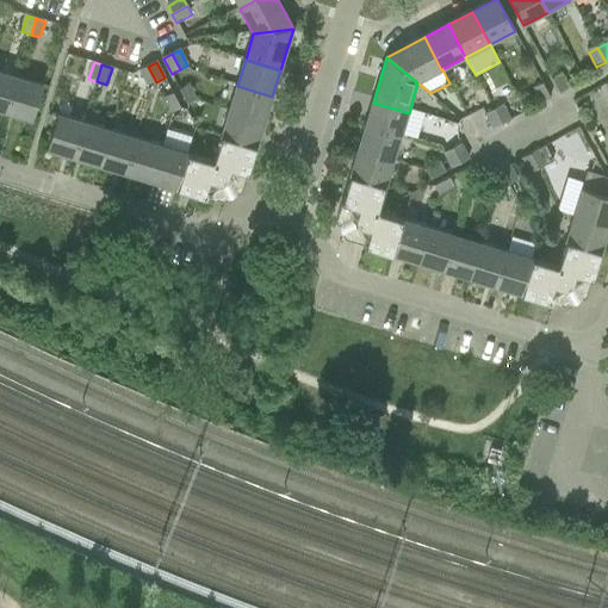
[(140,70),(148,86),(156,82),(148,67),(140,70)]
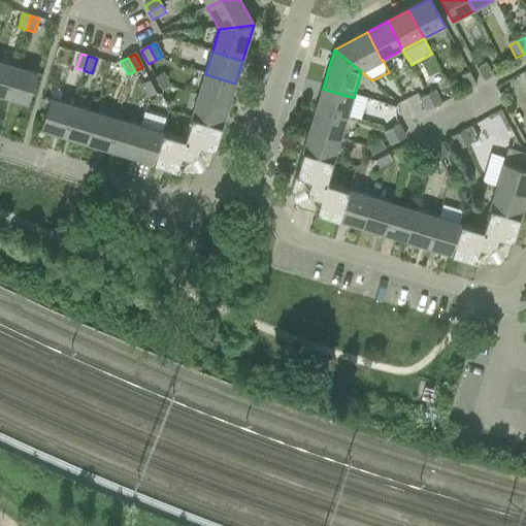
[(0,96),(5,98),(14,67),(0,62),(0,96)]
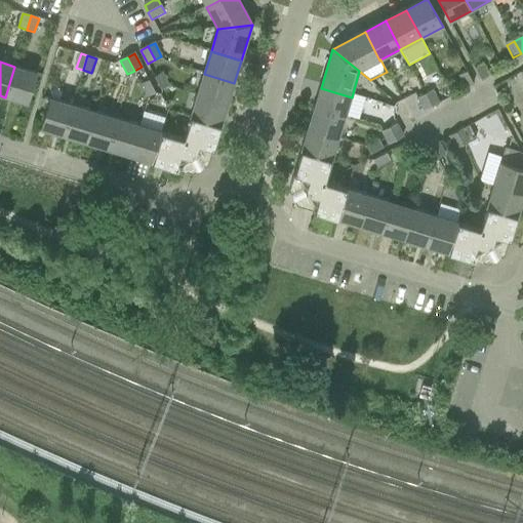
[(484,65),(476,69),(482,82),(491,77),(484,65)]
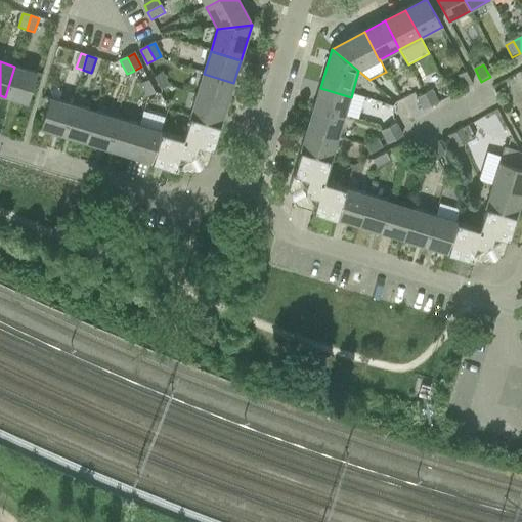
[(14,67),(5,97),(29,104),(38,74),(14,67)]
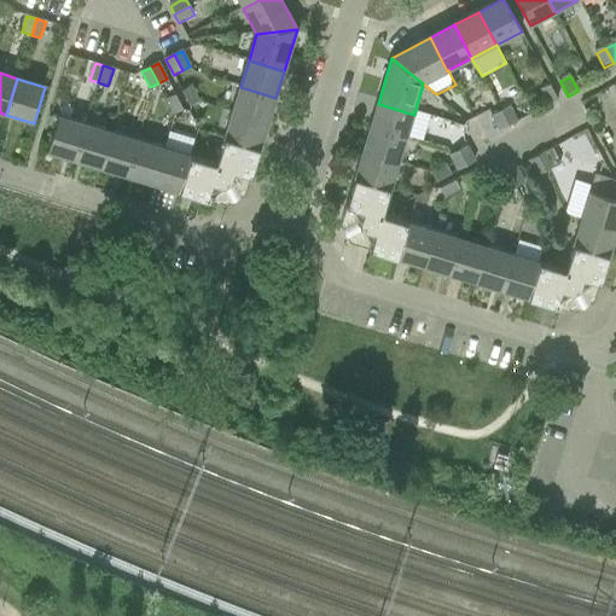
[(201,102),(192,87),(182,92),(191,108),(201,102)]
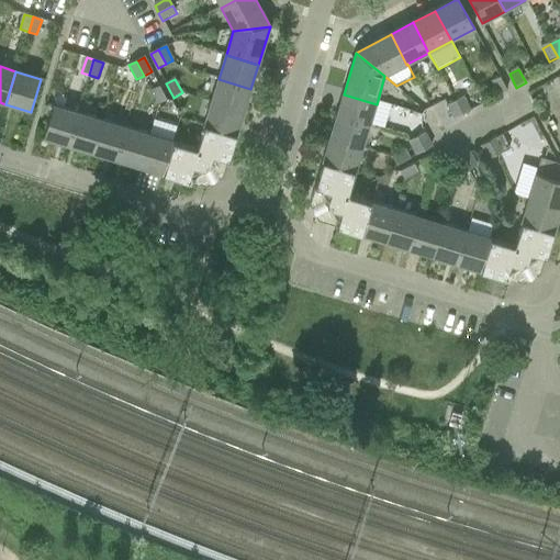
[(219,79),(212,102),(244,112),(250,89),(219,79)]
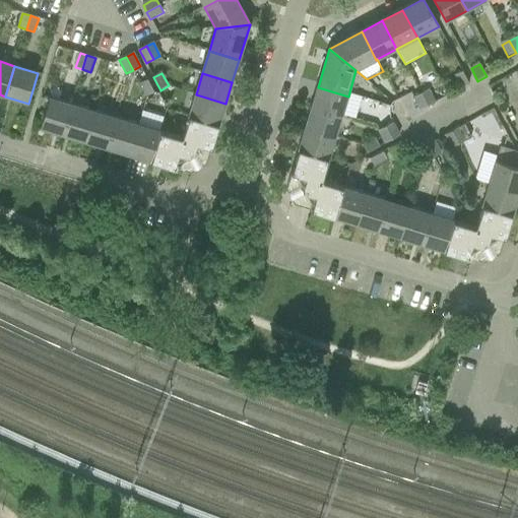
[(464,73),(455,77),(462,90),(471,85),(464,73)]
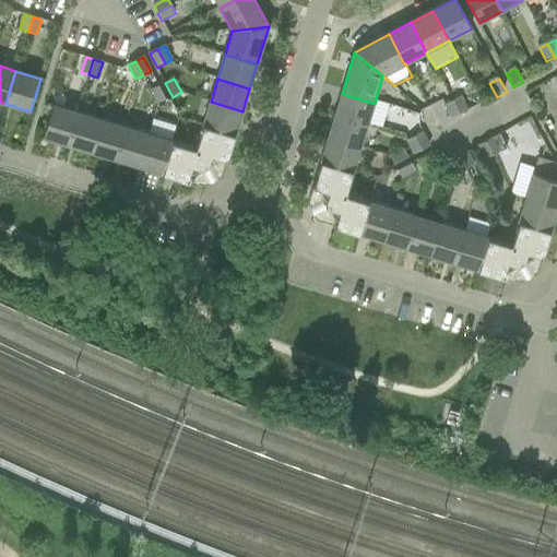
[(151,92),(158,106),(167,101),(160,86),(151,92)]
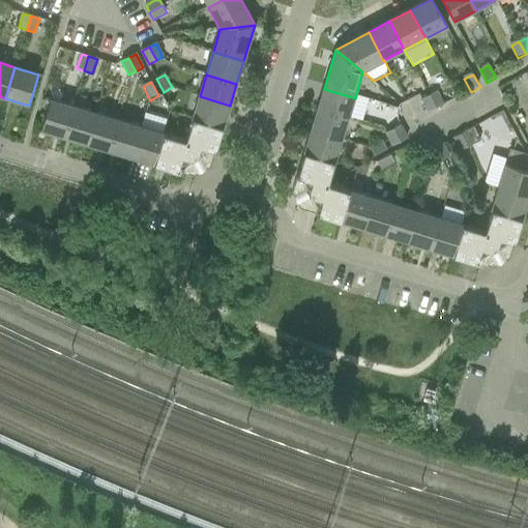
[(324,89),(318,108),(349,117),(355,98),(324,89)]
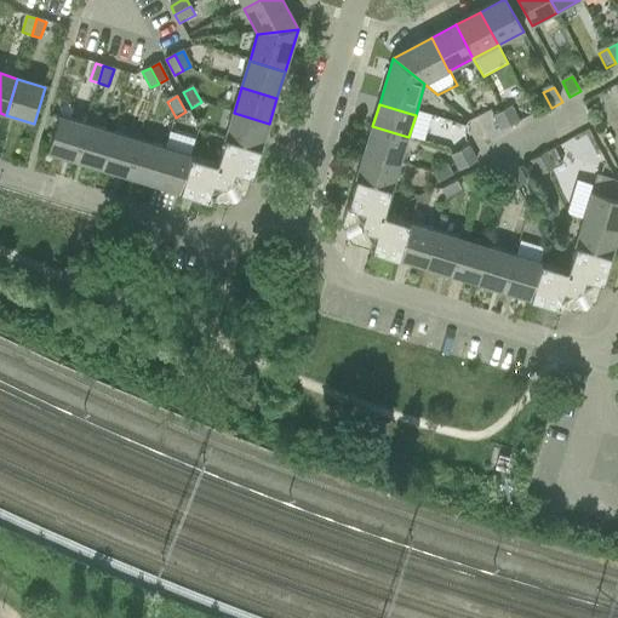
[(513,108),(504,113),(513,129),(521,124),(513,108)]
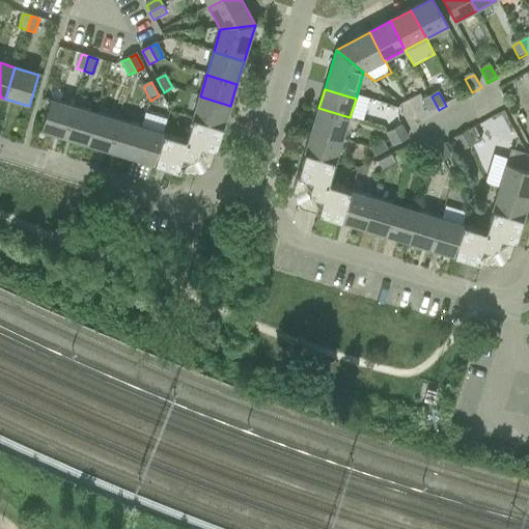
[(200,96),(193,118),(224,128),(230,106),(200,96)]
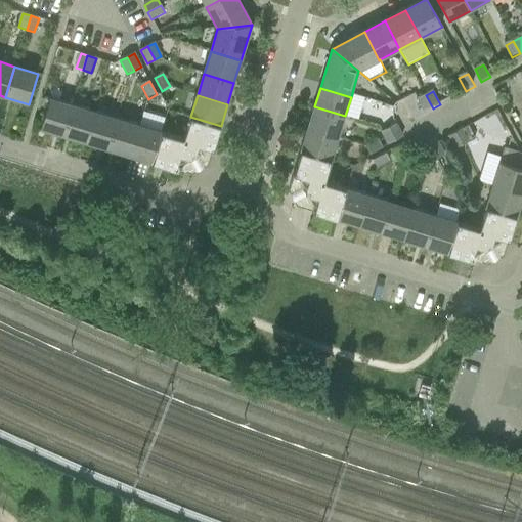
[(426,95),(418,99),(425,113),(433,109),(426,95)]
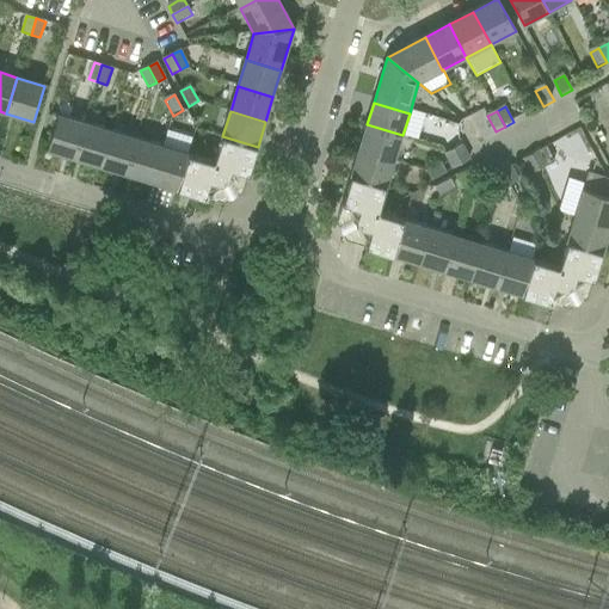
[(428,120),(410,114),(403,135),(420,141),(428,120)]
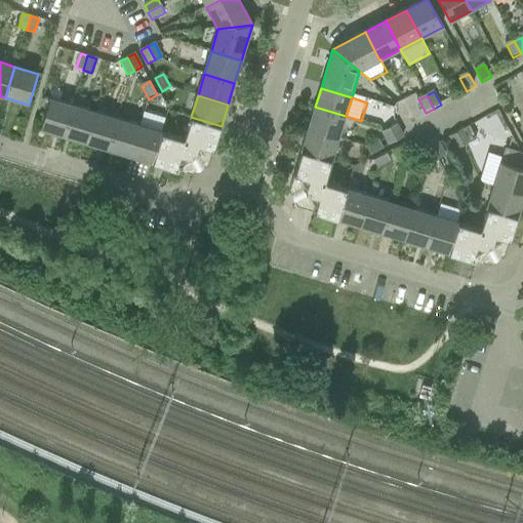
[(41,129),(63,136),(72,106),(50,98),(41,129)]
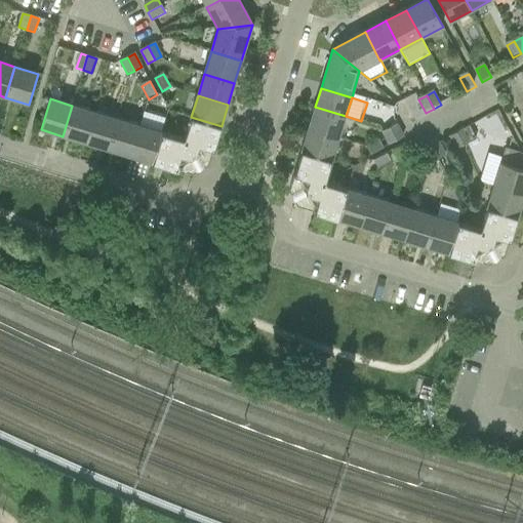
[(73,106),(63,136),(85,143),(94,112),(73,106)]
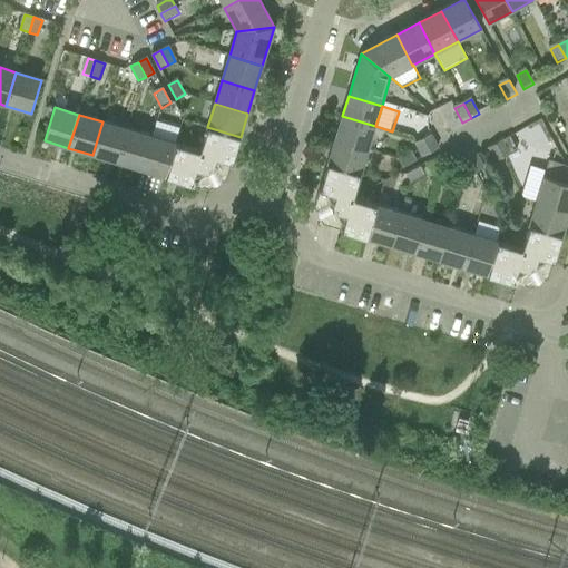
[(342,116),(336,136),(370,146),(375,126),(342,116)]
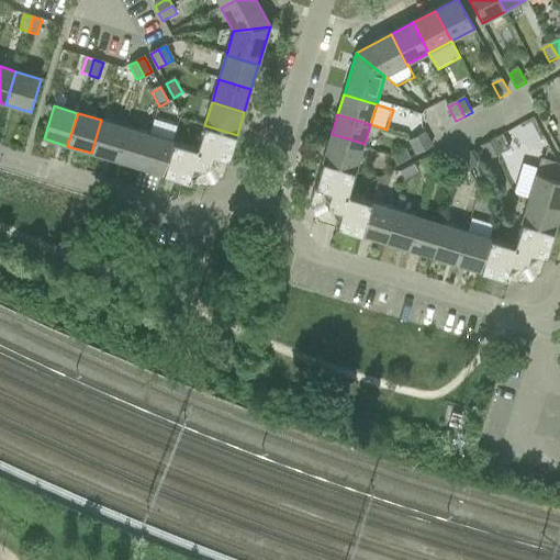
[(101,120),(91,153),(115,160),(125,127),(101,120)]
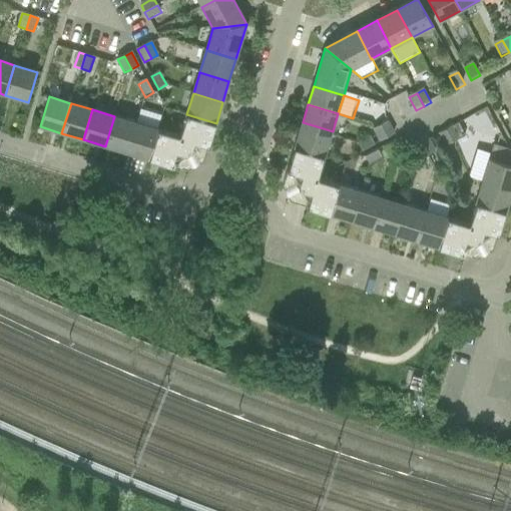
[(136,123),(127,153),(149,159),(158,129),(162,117),(141,110),(137,123),(136,123)]
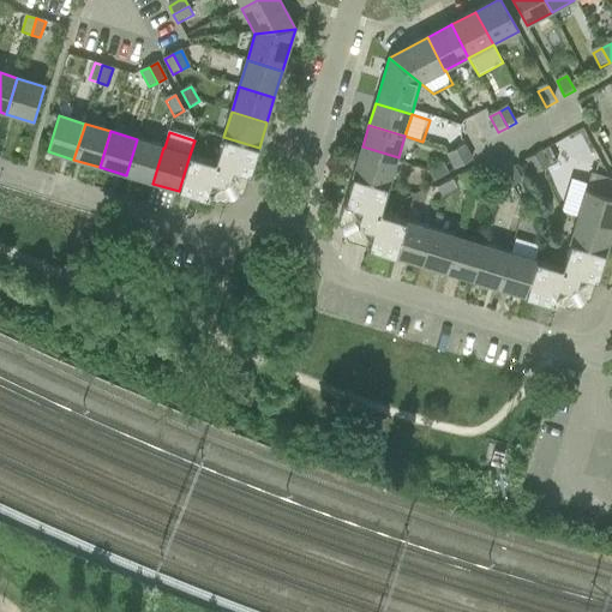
[(605,133),(600,136),(605,145),(610,143),(605,133)]
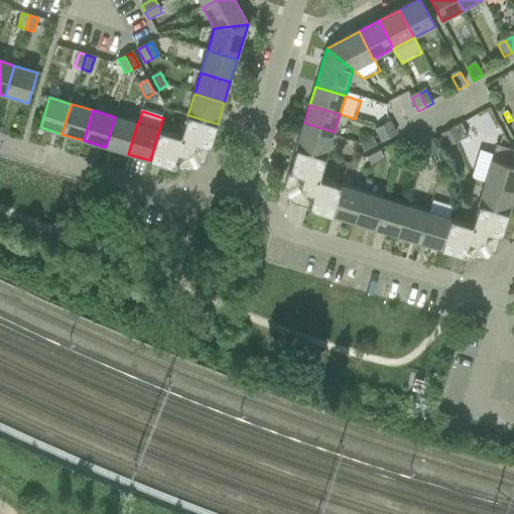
[(159,130),(150,160),(173,167),(189,172),(195,170),(201,166),(205,164),(210,149),(218,124),(187,115),(180,137),(159,130)]
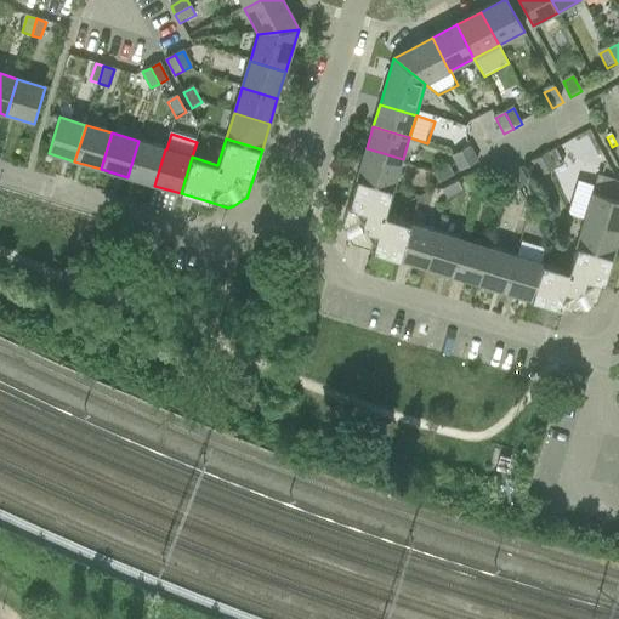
[(138,141),(128,177),(154,186),(165,149),(138,141)]
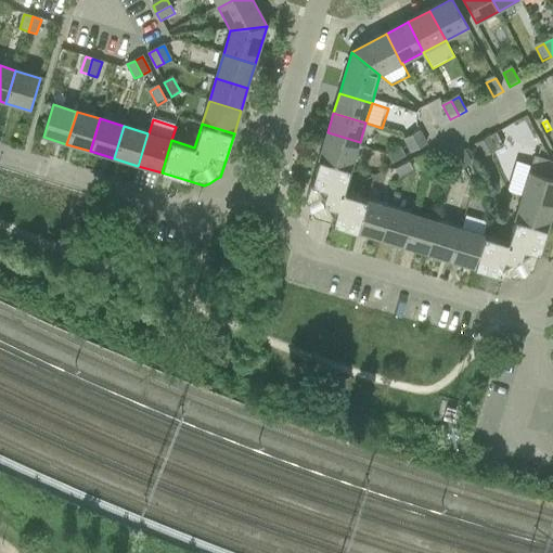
[(328,132),(321,151),(354,161),(360,142),(328,132)]
